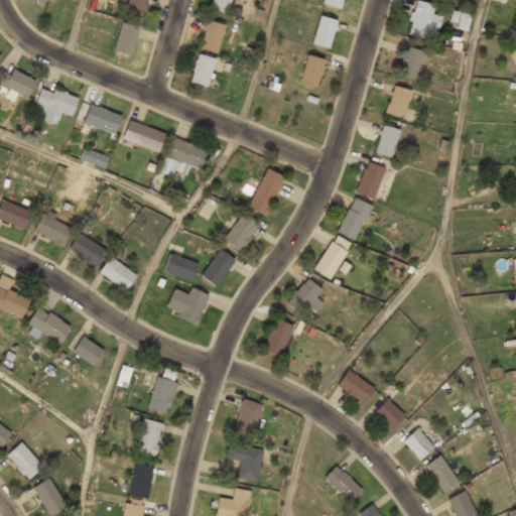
[(144,15),(145,0),(127,0),(126,12),(144,15)]
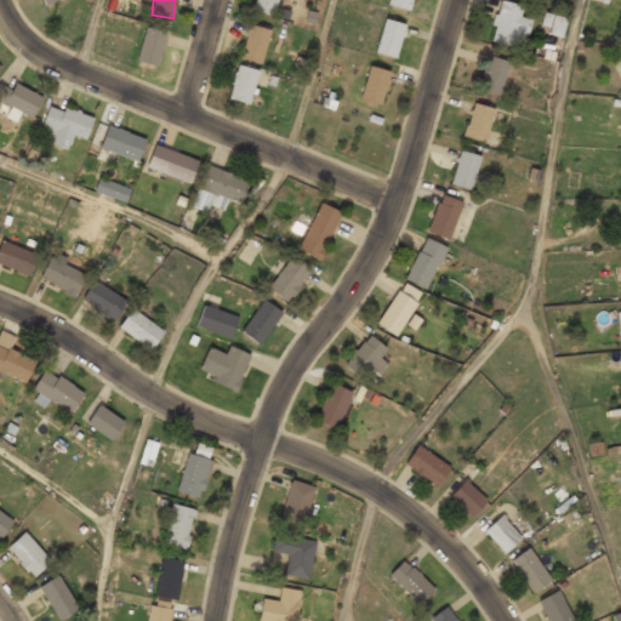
[(277,0),(255,0),(252,11),(273,17),(277,0)]
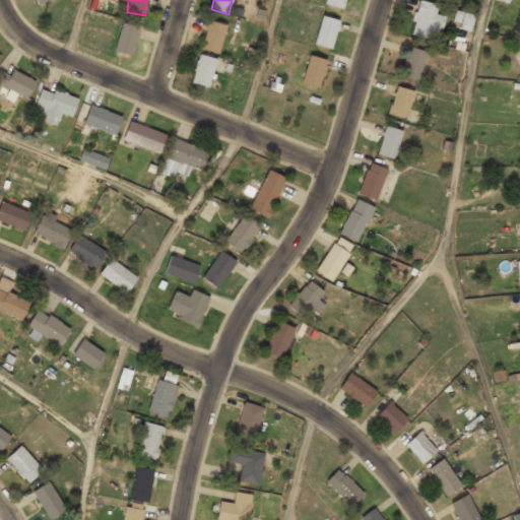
[(344,0),(325,0),(325,4),(343,8),(344,0)]
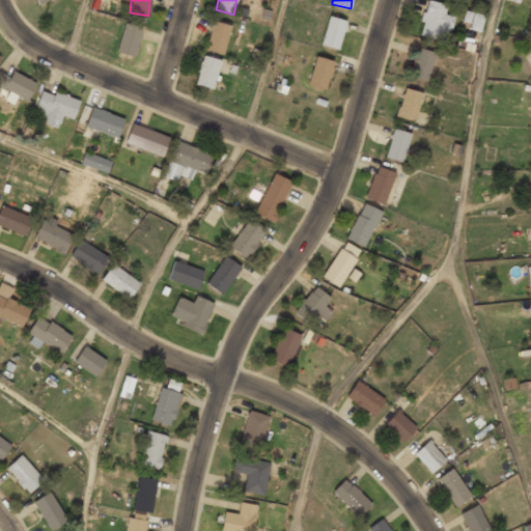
[(446,4),(429,0),(425,0),(418,34),(448,42),(454,17),(444,15),(446,4)]
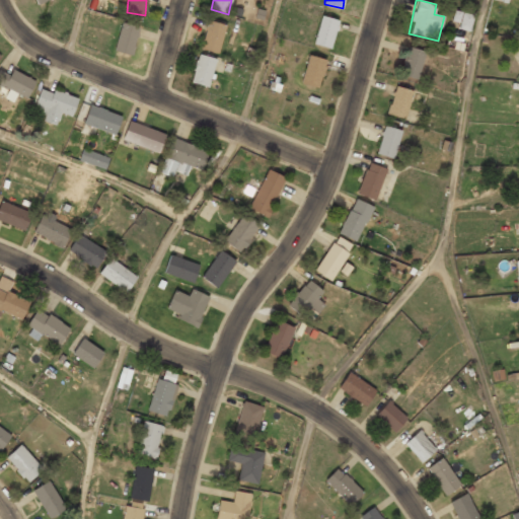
[(451,21),(459,22),(458,29),(469,31),(472,14),(453,10),(451,21)]
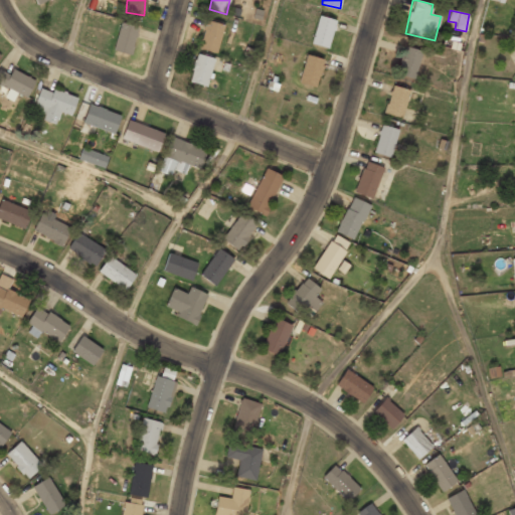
[(336,20),(318,15),(311,43),(329,48),(336,20)]
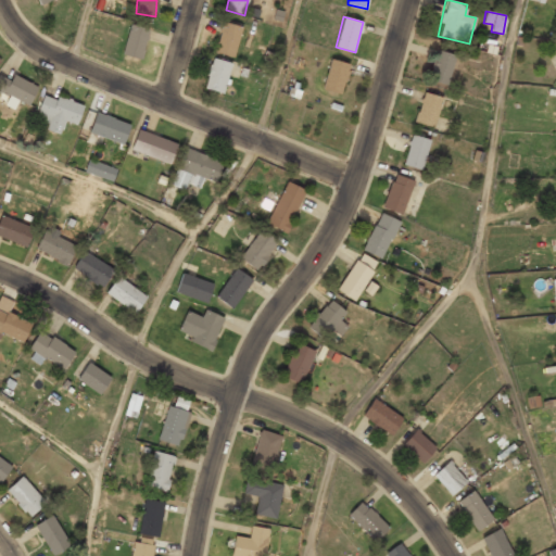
[(232,59),(242,27),(224,22),(215,53),(232,59)]
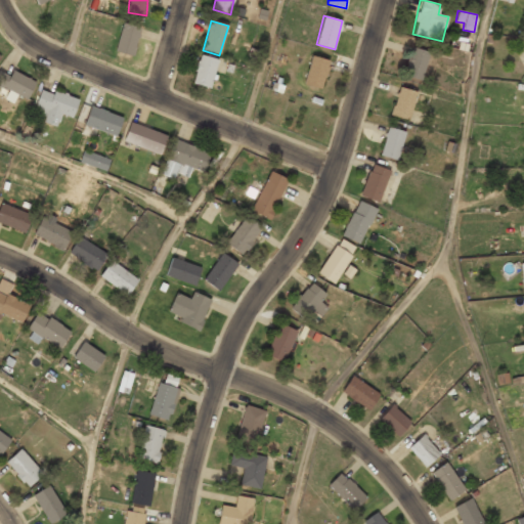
[(141,28),(123,23),(115,52),(133,56),(141,28)]
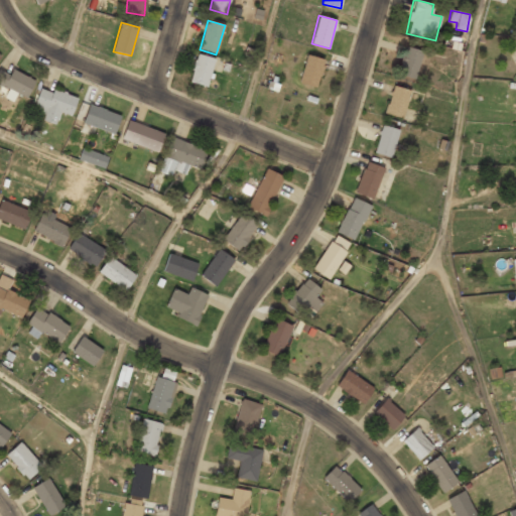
[(415,79),(423,51),(405,46),(397,74),(415,79)]
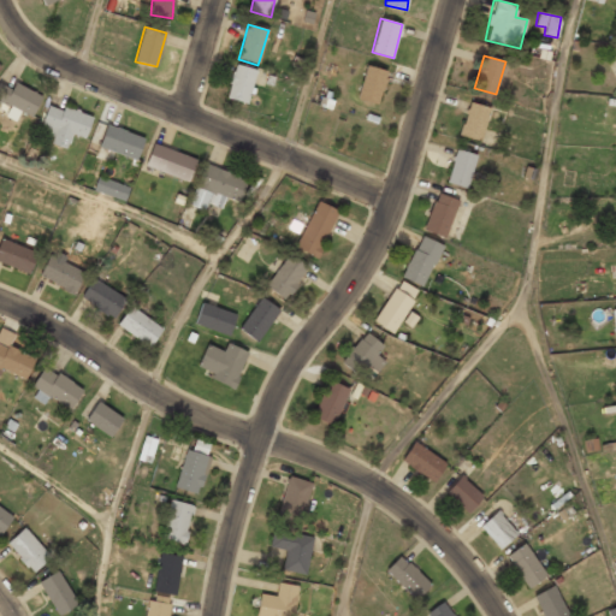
[(226,99),(248,105),(256,70),(234,65),(226,99)]
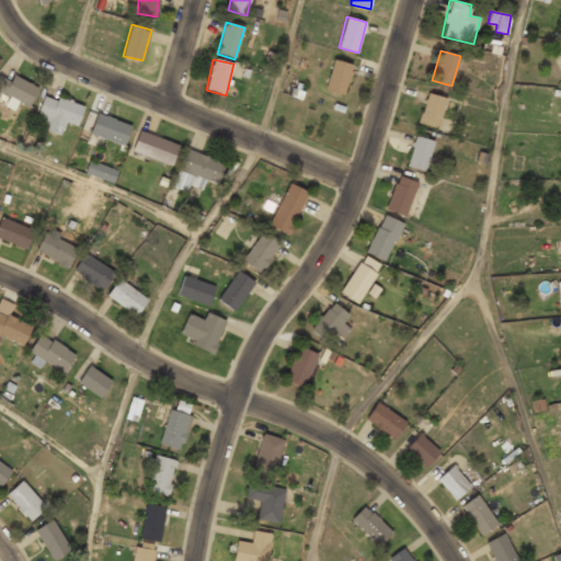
[(354,66),(334,59),(323,90),(343,96),(354,66)]
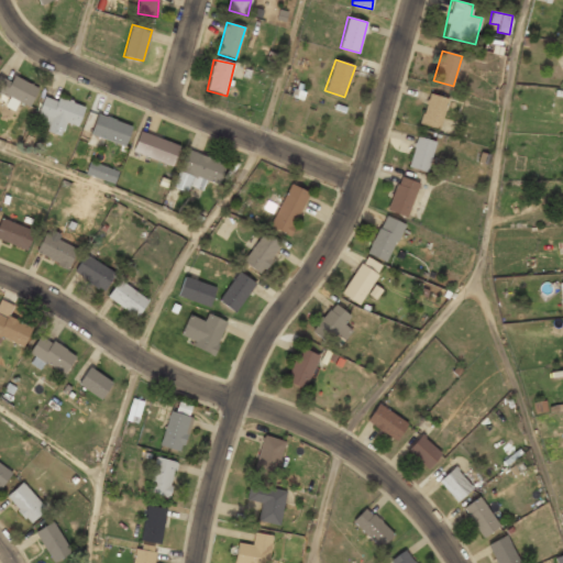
[(0,94),(31,106),(37,86),(13,77),(11,80),(0,76),(0,94)]
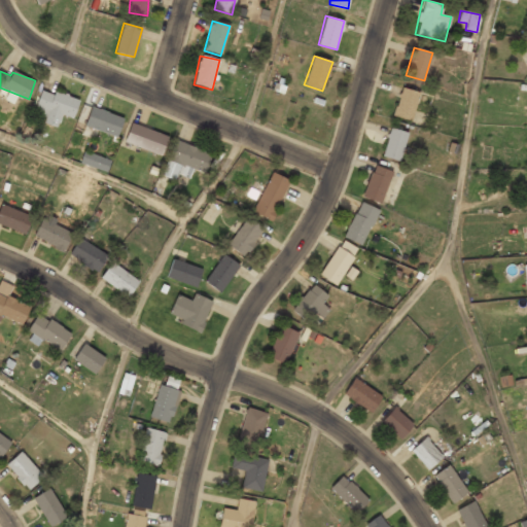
[(58,126),(61,115),(72,119),(78,101),(42,88),(32,115),(58,126)]
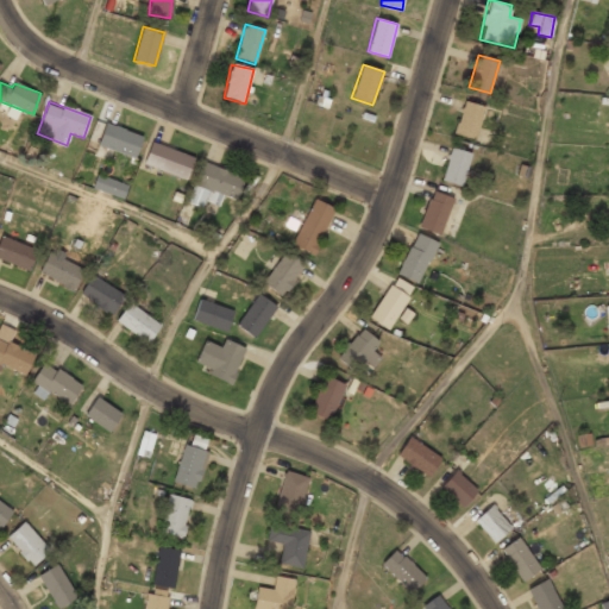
[(484,106),(462,101),(456,135),(477,139),(484,106)]
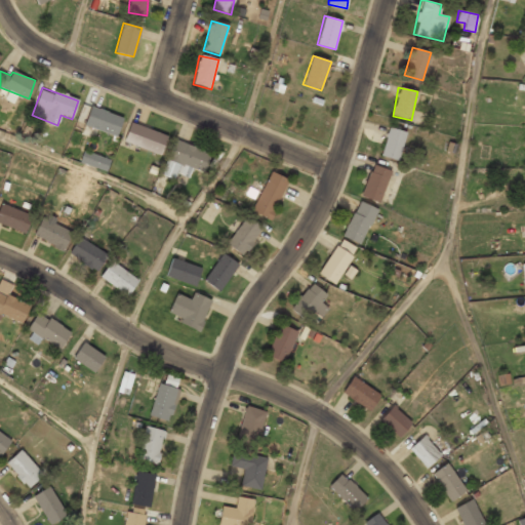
[(123,118),(89,107),(83,126),(116,137),(123,118)]
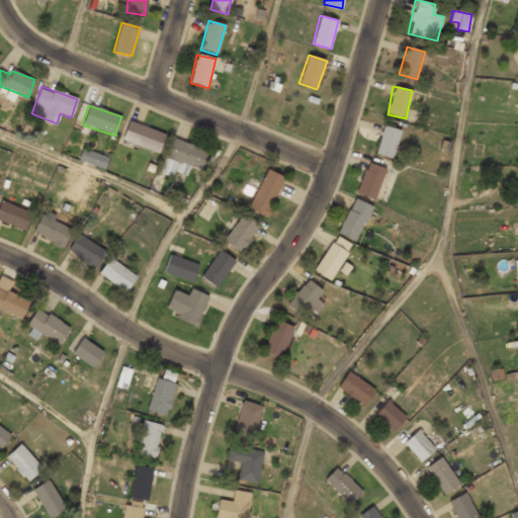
[(157,154),(165,135),(128,120),(121,140),(157,154)]
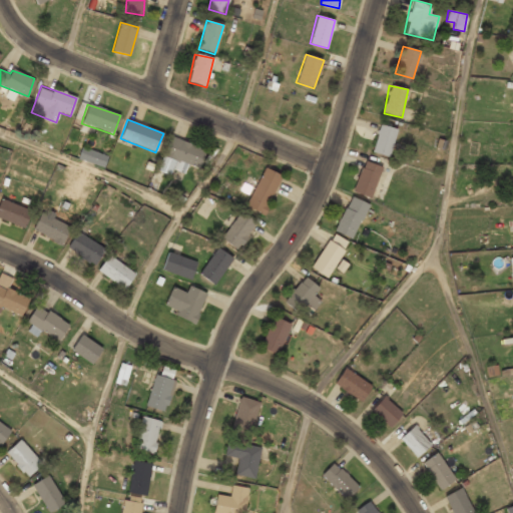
[(397,129),(380,124),(371,151),(389,157),(397,129)]
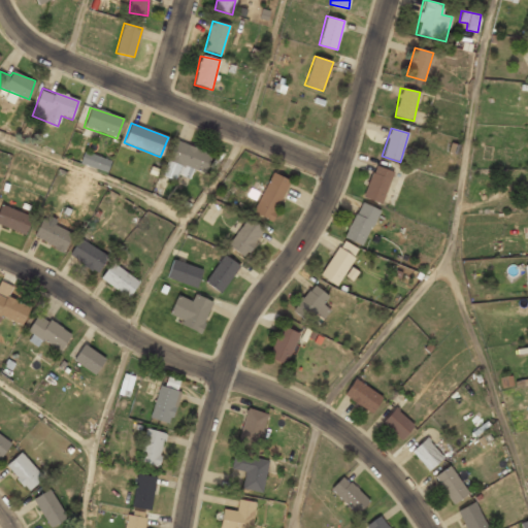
[(168,162),(205,173),(211,153),(174,141),(168,162)]
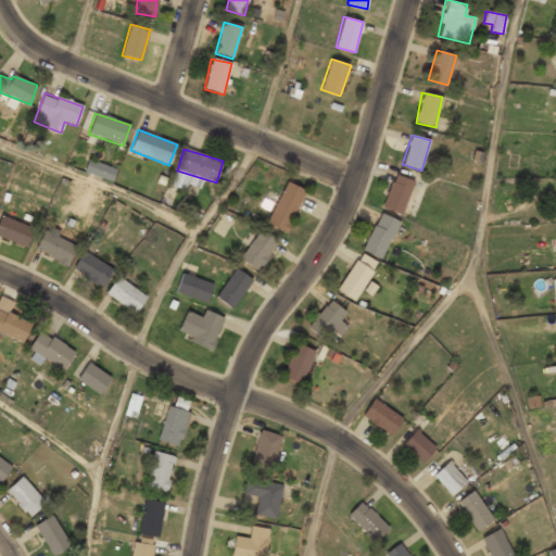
[(115,169),(89,162),(86,173),(112,180),(115,169)]
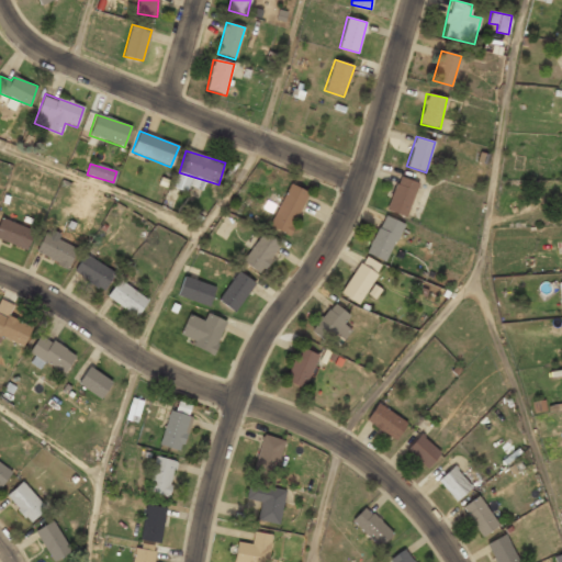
[(385,210),(405,217),(418,183),(398,176),(385,210)]
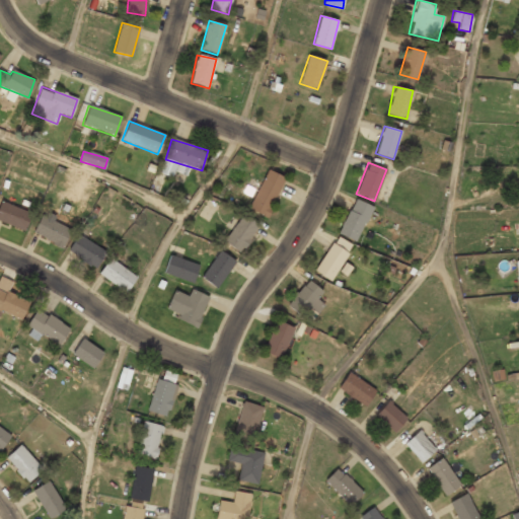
[(285,176),(266,168),(249,208),(268,216),(285,176)]
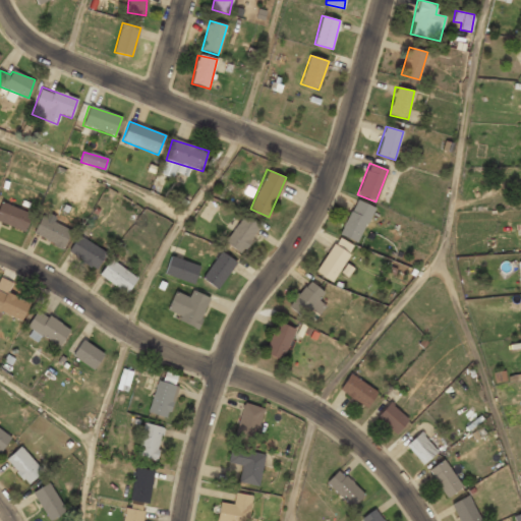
[(340,234),(358,242),(373,207),(354,198),(340,234)]
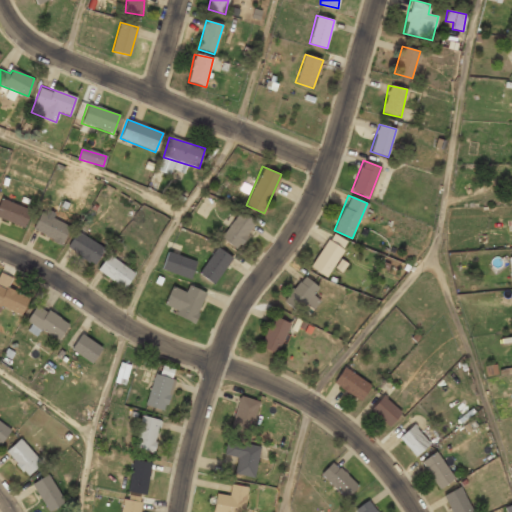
[(0,202),(0,217),(23,229),(31,212),(2,198),(0,202)]
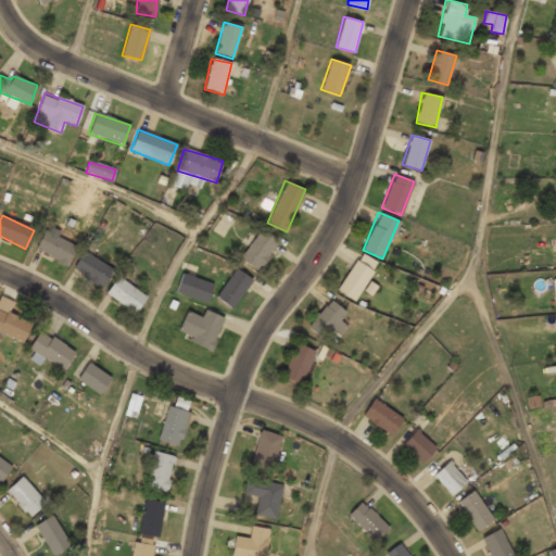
[(257,270),(278,241),(258,228),(239,258),(257,270)]
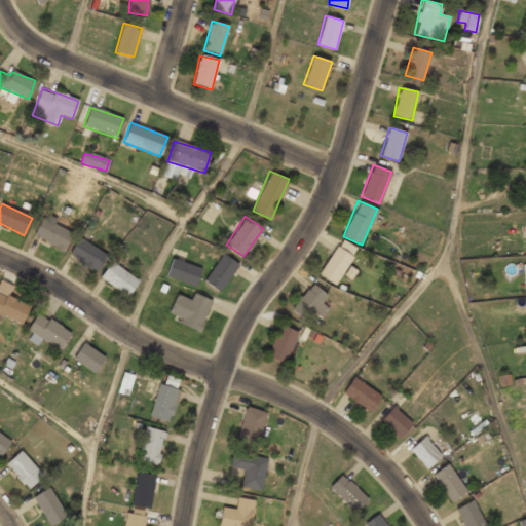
[(33,236),(63,252),(72,233),(42,218),(33,236)]
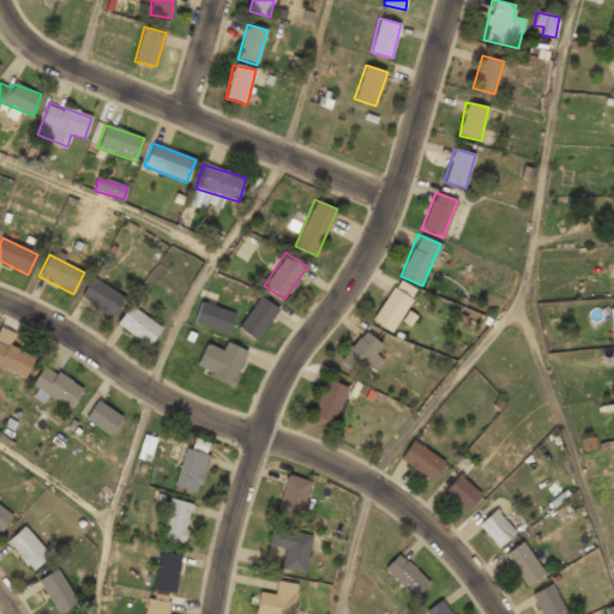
[(112,319),(125,299),(92,276),(79,296),(112,319)]
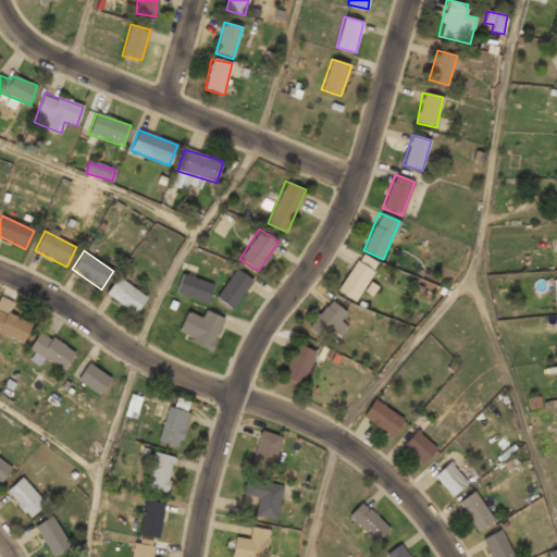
[(336,289),(355,301),(379,265),(361,254),(336,289)]
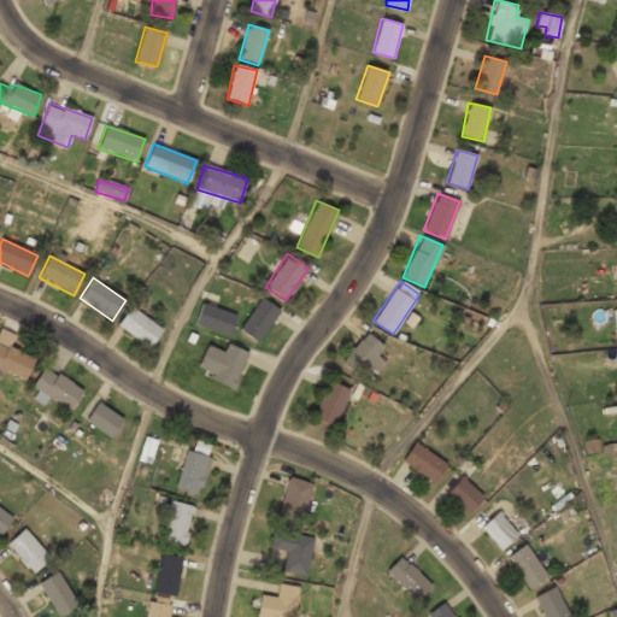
[(258,342),(281,310),(262,297),(239,329),(258,342)]
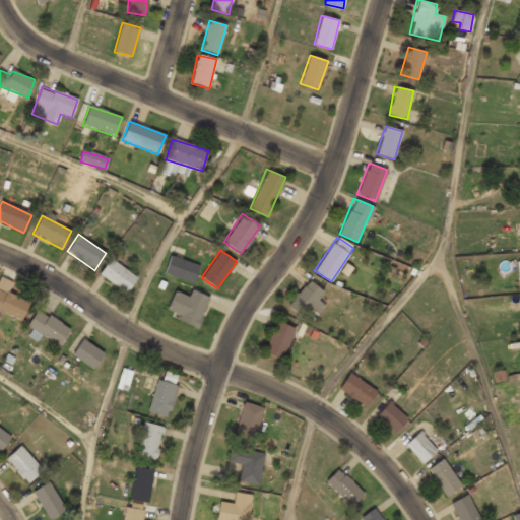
[(165,271),(191,282),(198,266),(171,255),(165,271)]
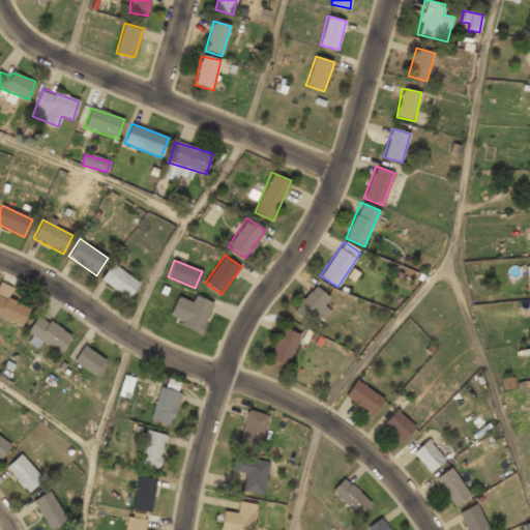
[(101,280),(128,299),(140,283),(113,263),(101,280)]
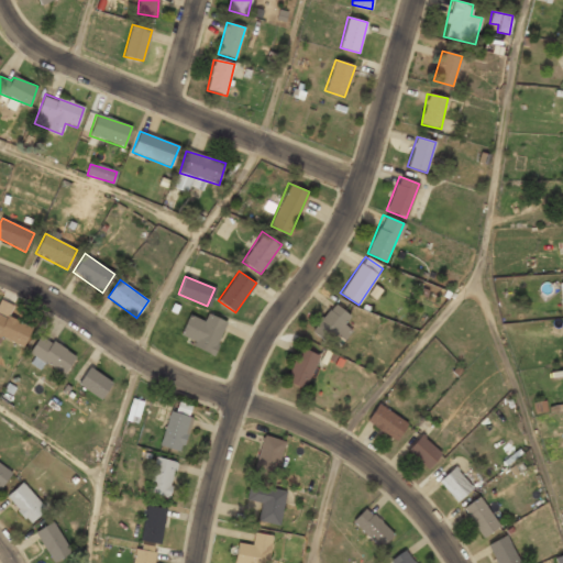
[(348,338),(346,306),(318,307),(319,339),(348,338)]
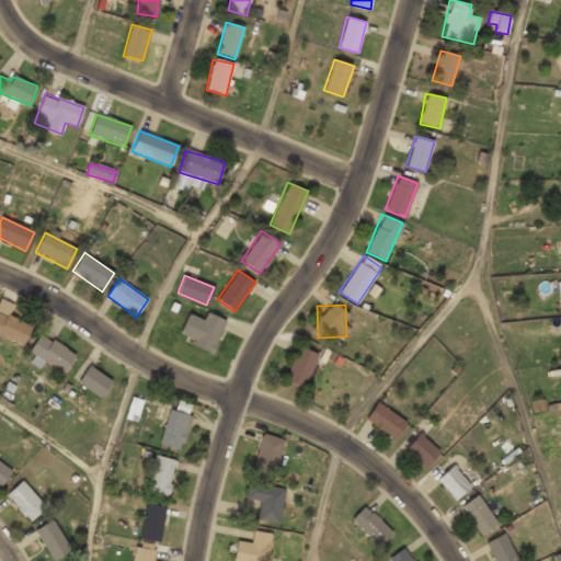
[(0,335),(23,346),(32,327),(0,311),(0,335)]
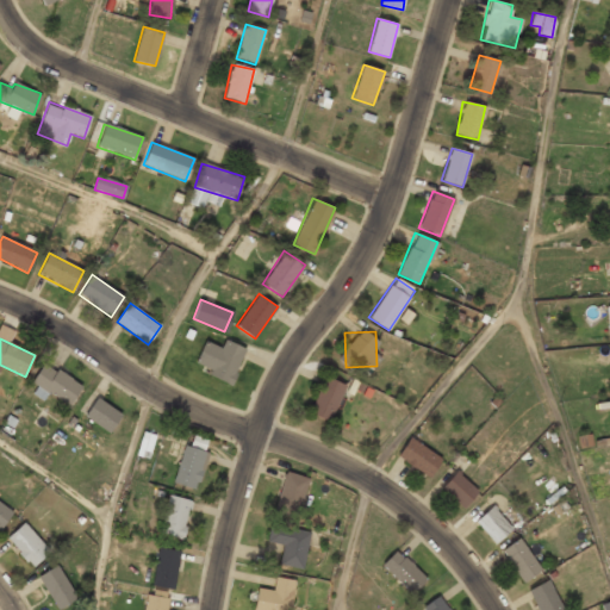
[(193,367),(231,384),(247,348),(224,338),(219,348),(205,342),(193,367)]
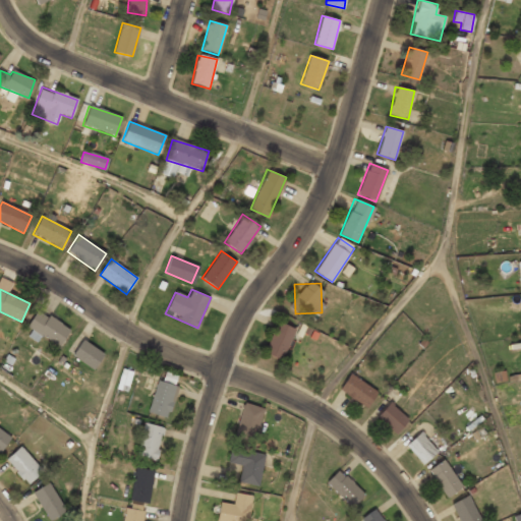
[(65,340),(67,321),(32,315),(29,335),(65,340)]
